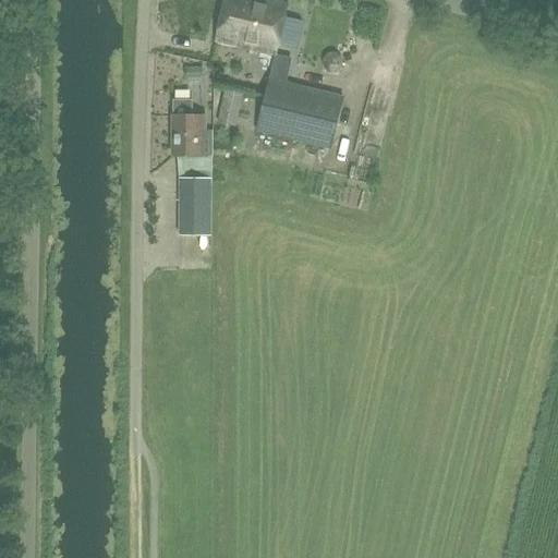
[(289,2),(277,0),(226,0),(218,39),(277,52),(289,2)]
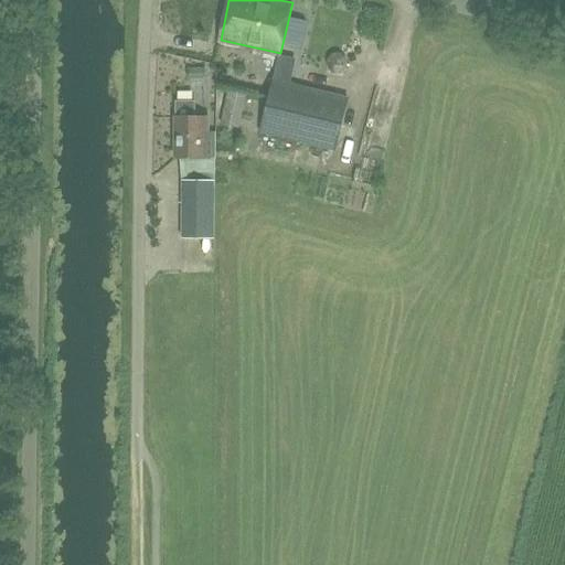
[(260,129),(336,148),(349,97),(274,78),(260,129)]
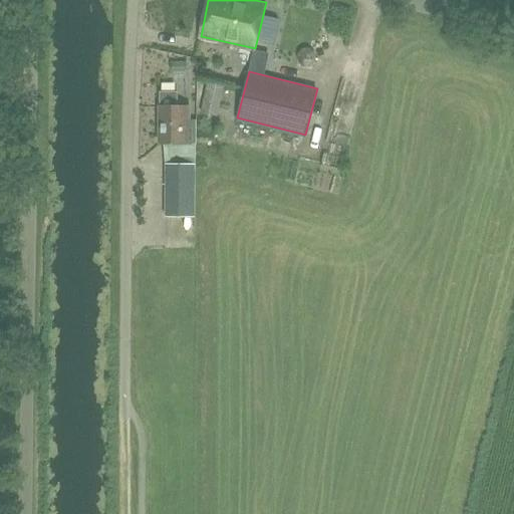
[(191,104),(178,104),(178,91),(162,91),(162,104),(161,104),(161,142),(187,142),(187,120),(191,120),(191,104)]
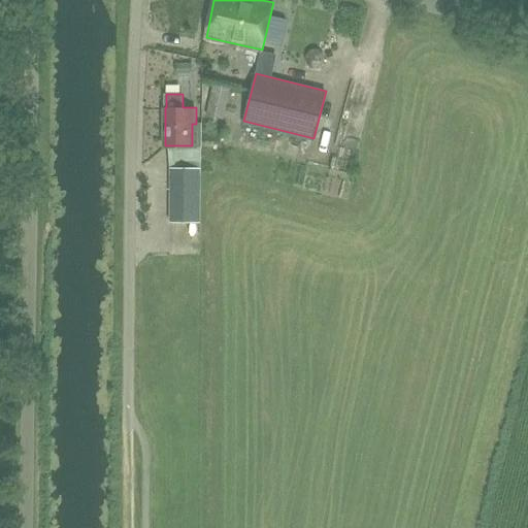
[(202,168),(171,168),(171,220),(202,220),(202,168)]
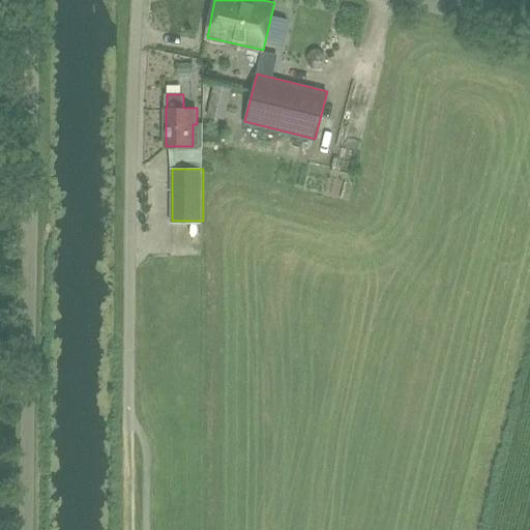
[(342,170),(340,179),(361,184),(363,175),(342,170)]
